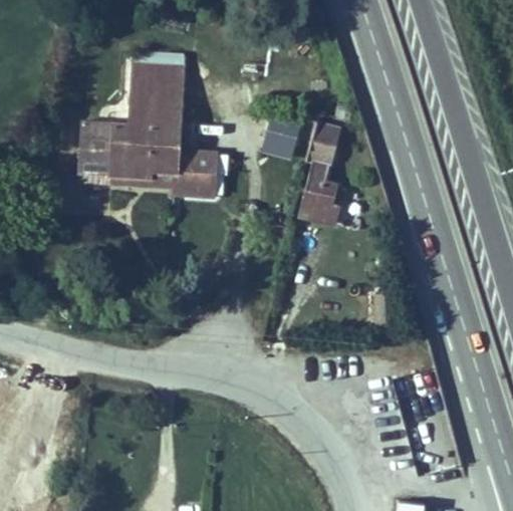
[(177,153),(182,67),(133,64),(129,126),(80,123),(77,183),(109,185),(110,177),(150,180),(150,172),(175,174),(174,196),(213,198),(215,155),(212,155),(185,153),(177,153)]
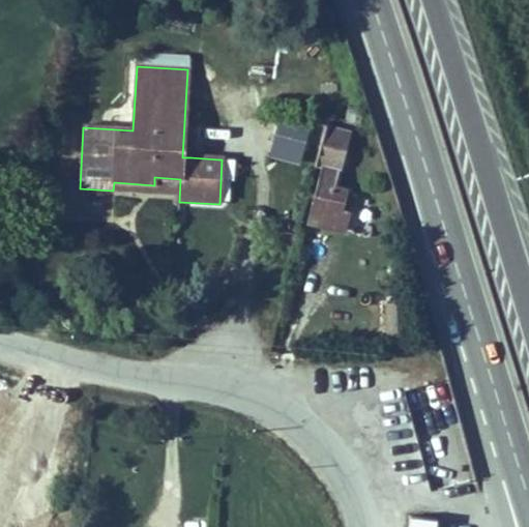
[(300,164),(310,126),(278,118),(268,155),(300,164)]
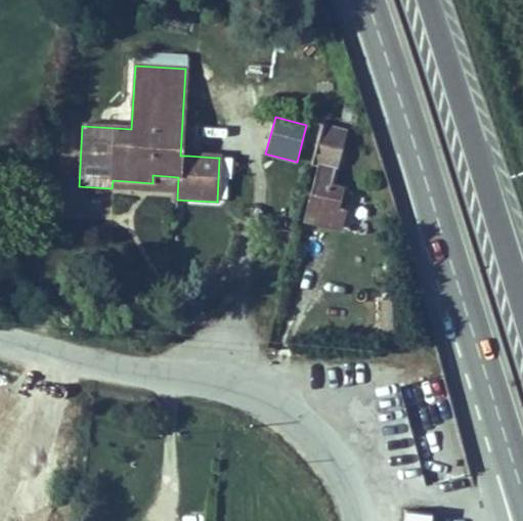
[(347,125),(324,120),(322,129),(344,134),(347,125)]
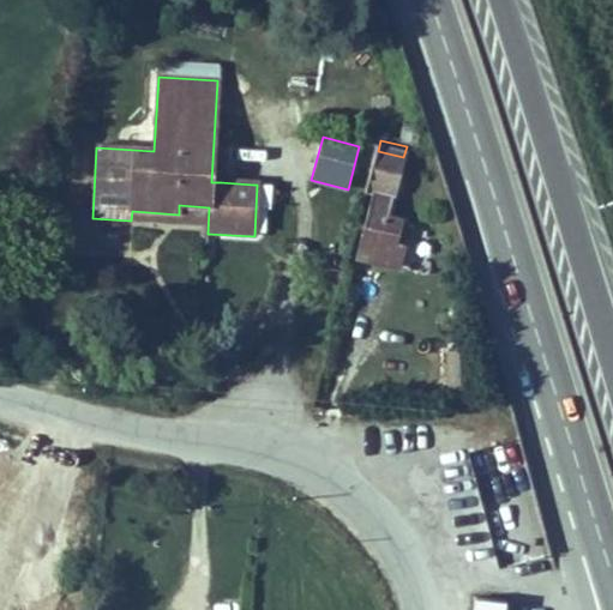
[(253,185),(256,149),(222,148),(221,182),(253,185)]
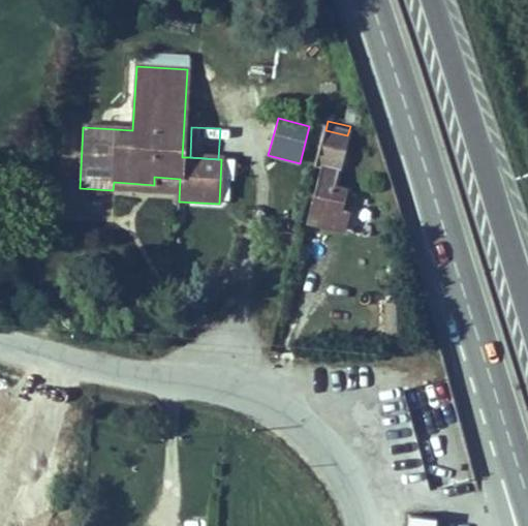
[(334,194),(347,135),(325,130),(315,166),(320,167),(306,223),(343,233),(347,213),(340,211),(344,196),(334,194)]
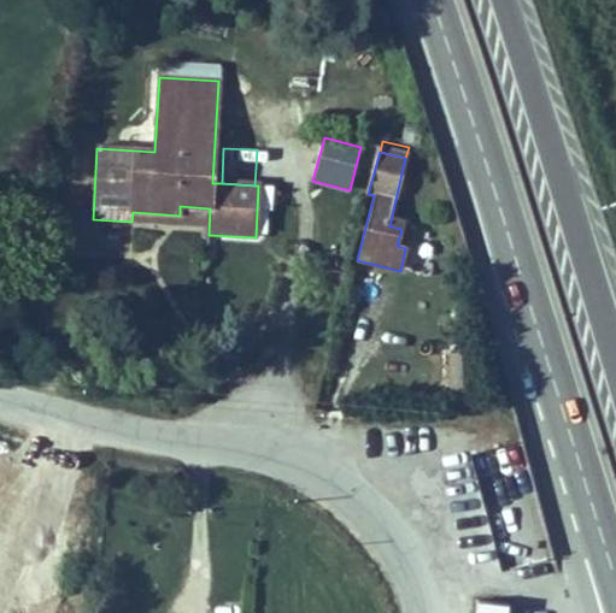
[(258,230),(271,231),(276,184),(263,183),(258,230)]
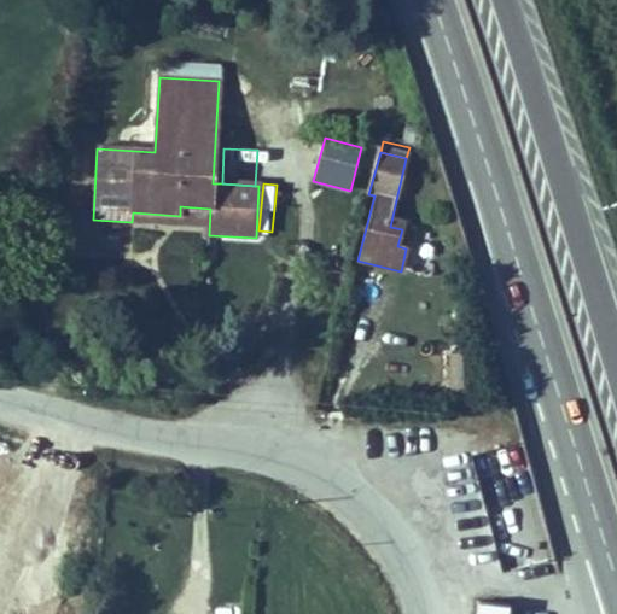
[(209,227),(210,209),(180,206),(180,216),(133,212),(132,222),(209,227)]
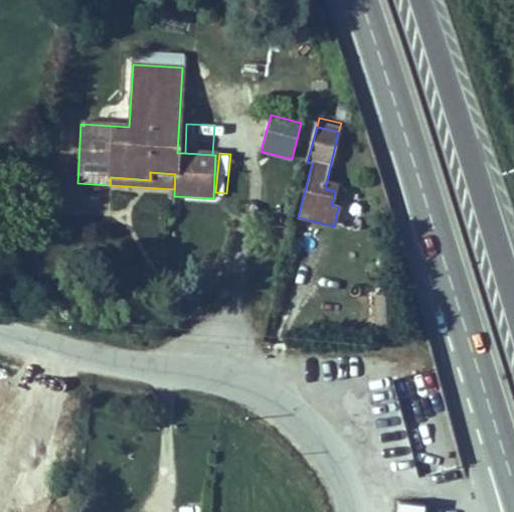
[(338,207),(342,193),(335,191),(331,205),(338,207)]
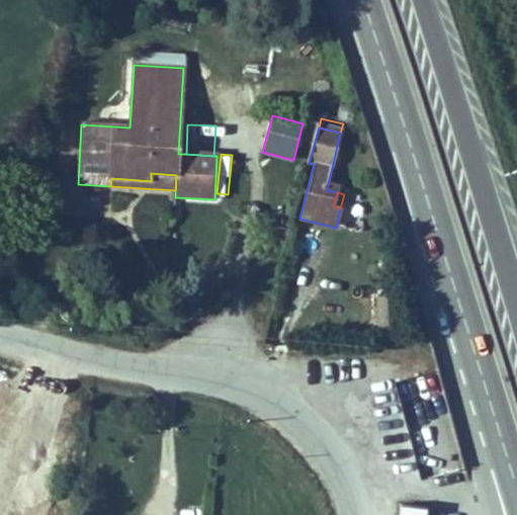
All buildings are outlined.
